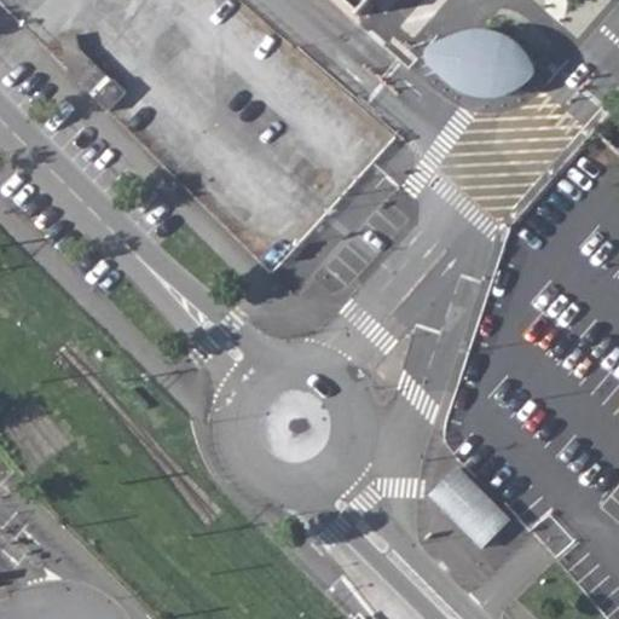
[(343,0),(362,16),(375,0),(343,0)]
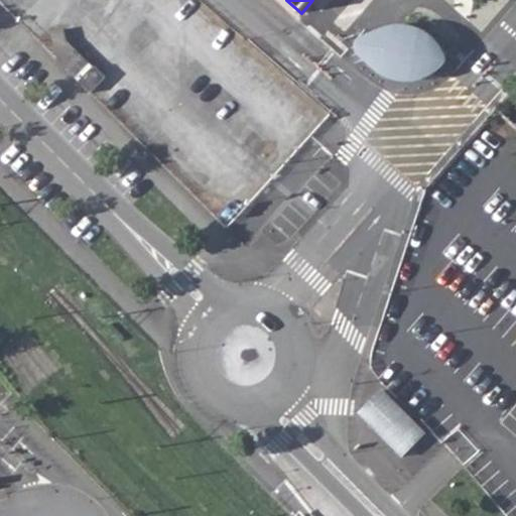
[(363,0),(386,18),(400,0),(363,0)]
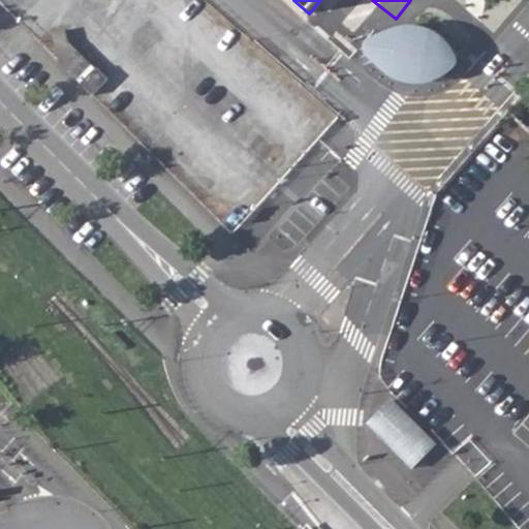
[(58,65),(76,84),(93,99),(109,84),(96,72),(98,70),(69,43),(67,32),(52,36),(58,65)]
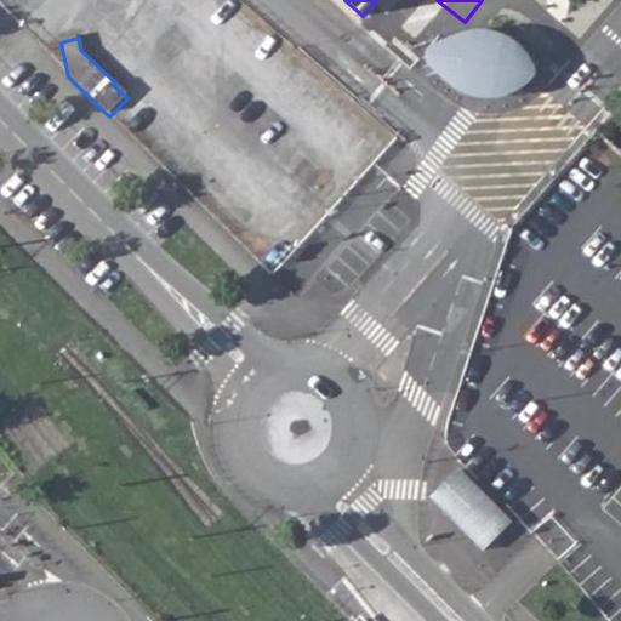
[(489,41),(468,44),(445,52),(443,66),(473,90),(497,93),(510,91),(525,83),(531,75),(524,60),(507,47),(489,41)]
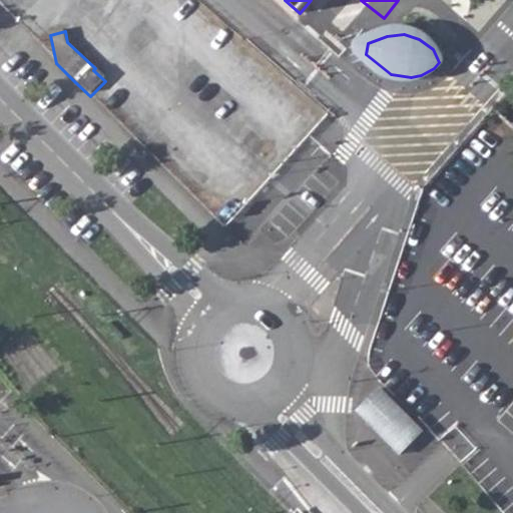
[(140,125),(104,89),(94,100),(129,136),(140,125)]
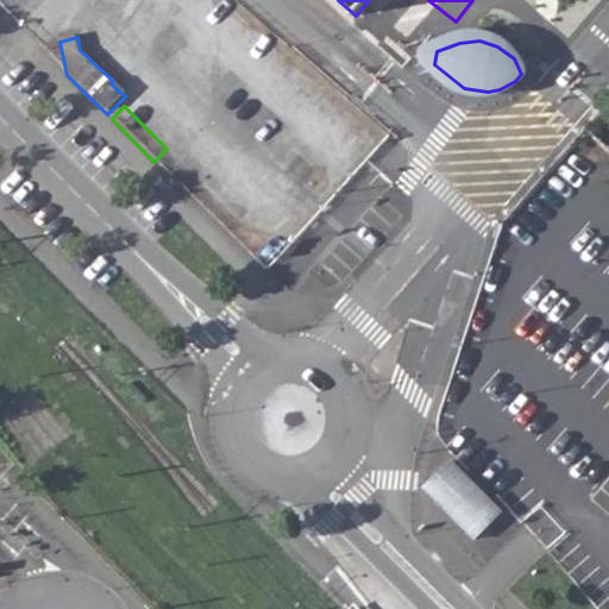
[(450,459),(420,489),(473,541),(503,513),(450,459)]
